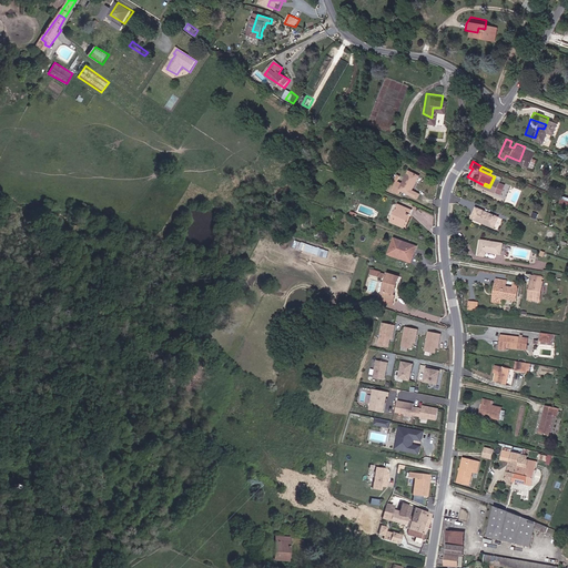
[(421,196),(414,193),(421,179),(412,174),(403,192),(393,186),(391,193),(399,198),(401,196),(418,204),(421,196)]
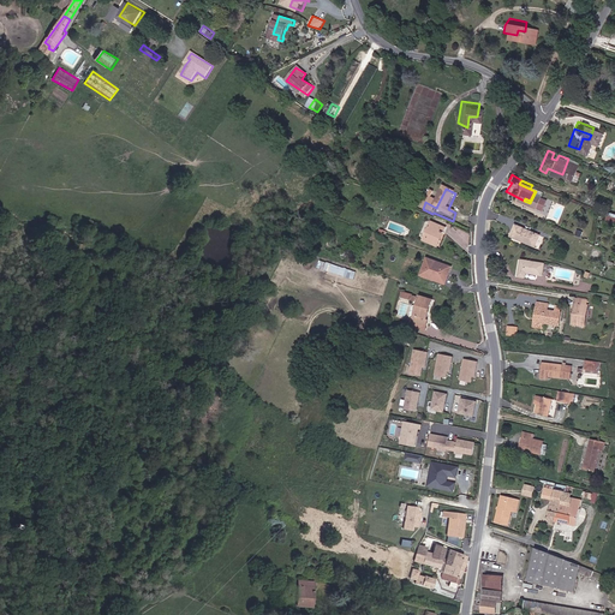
[(524,239),(535,243),(538,233),(513,224),(508,237),(523,242),(524,239)]
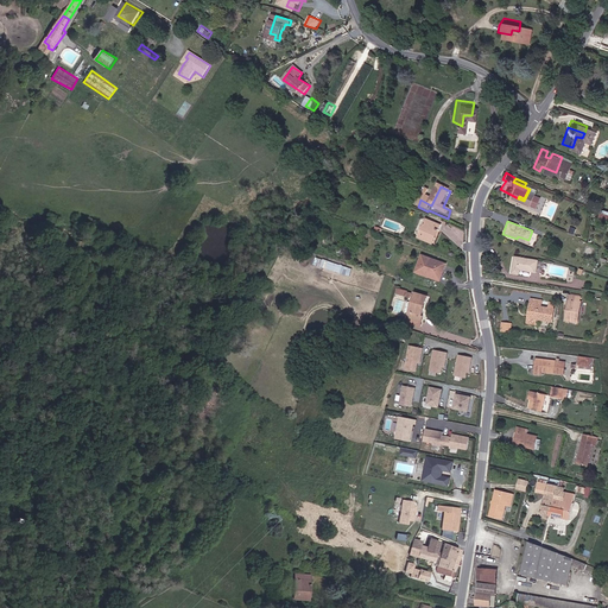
[(437,241),(431,239),(435,232),(441,234),(443,228),(429,222),(422,240),(436,245),(437,241)]
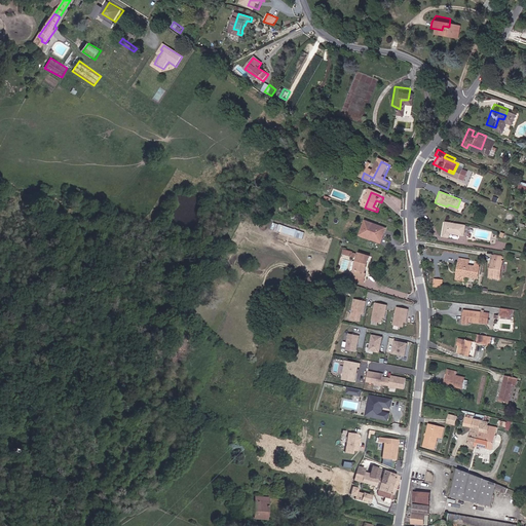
[(273,222),(271,228),(303,238),(305,232),(273,222)]
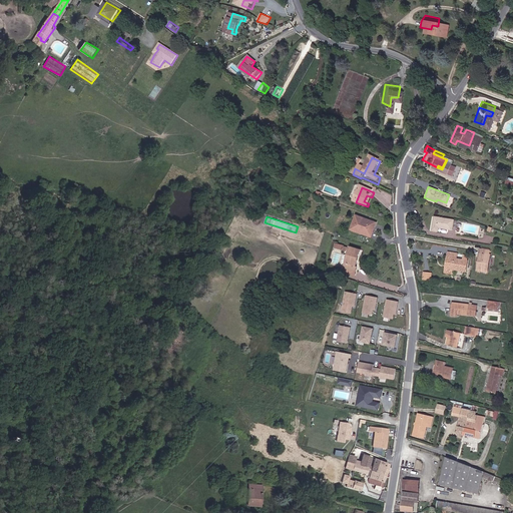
[(440,226),(452,228),(454,219),(435,217),(433,230),(439,231),(440,226)]
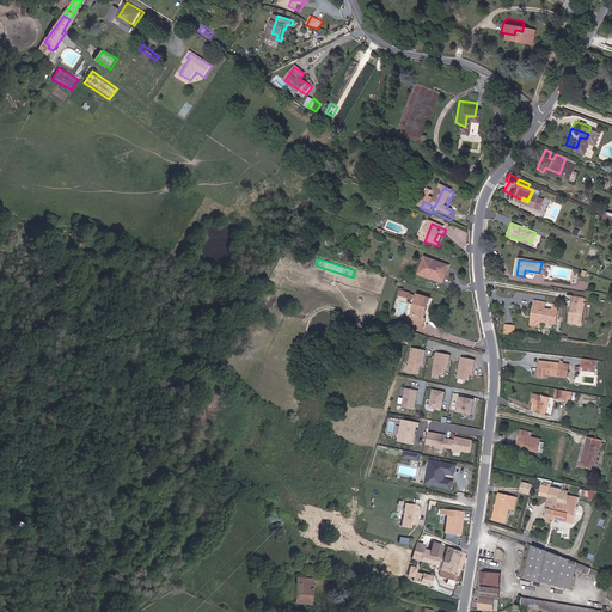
[(446,282),(451,269),(427,261),(421,277),(430,280),(432,276),(446,282)]
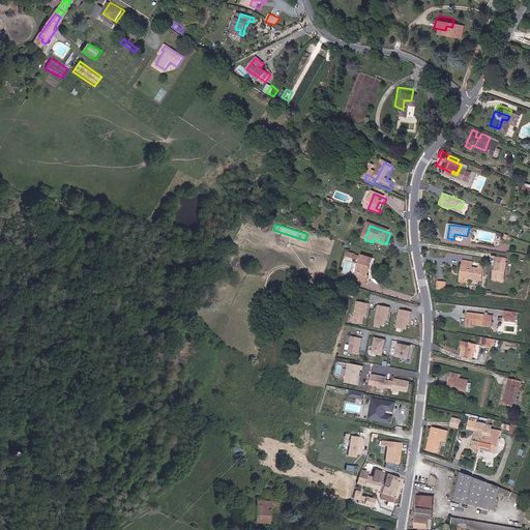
[(374,266),(376,260),(363,257),(360,265),(356,263),(354,271),(357,272),(356,276),(370,281),(371,276),(369,275),(372,266),(374,266)]
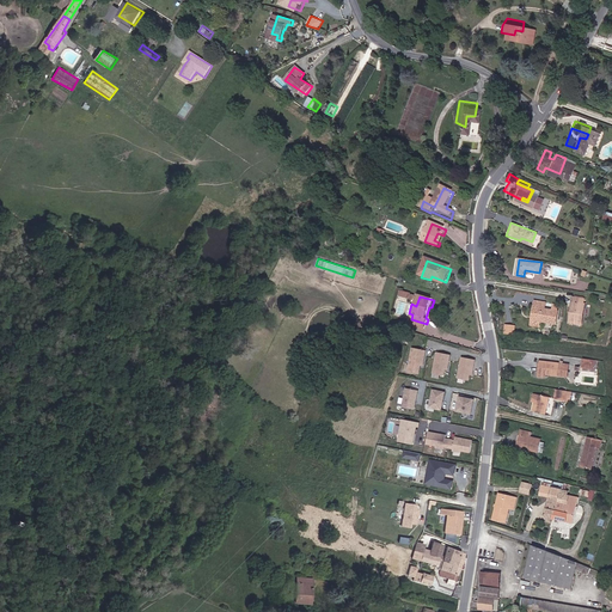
[(570,322),(583,324),(588,304),(586,304),(587,298),(577,297),(575,311),(571,311),(570,322)]
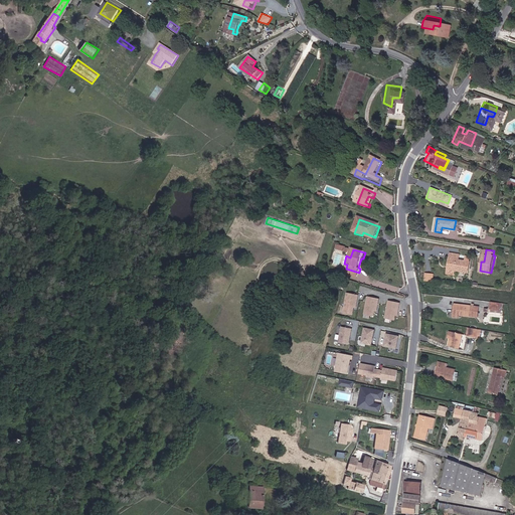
[(458,269),(470,271),(472,260),(462,258),(462,252),(452,250),(450,262),(453,262),(452,265),(458,267),(458,269)]
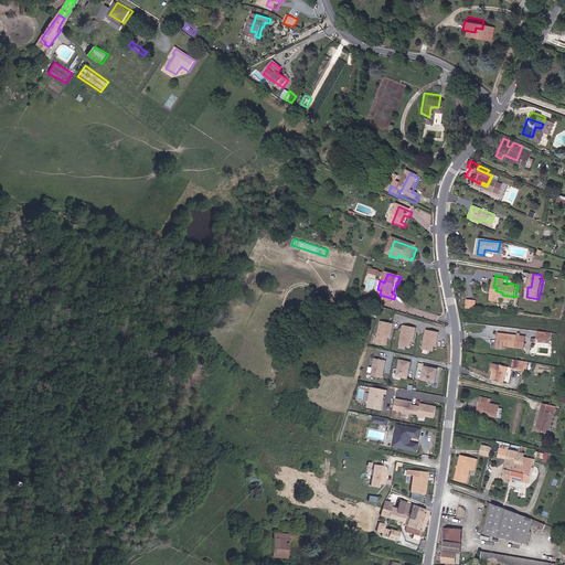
[(491,297),(501,298),(502,295),(502,292),(496,290),(497,287),(493,287),(491,297)]
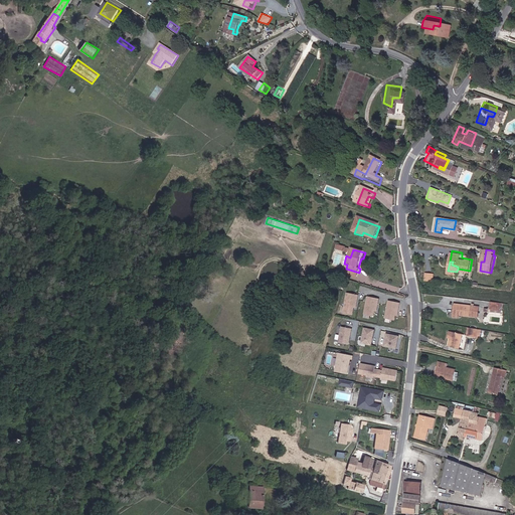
[(359,273),(346,269),(344,274),(357,278),(359,273)]
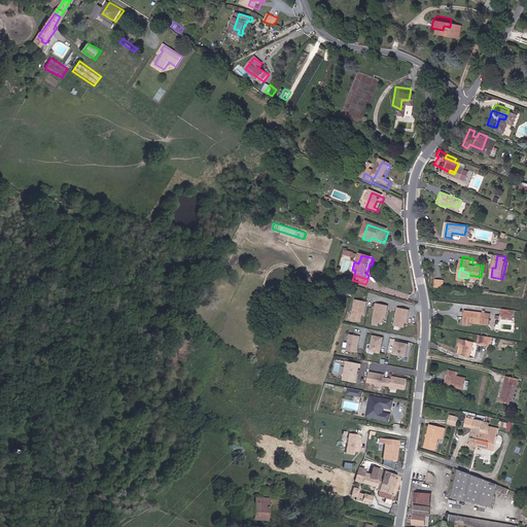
[(435,279),(434,286),(445,287),(445,279),(435,279)]
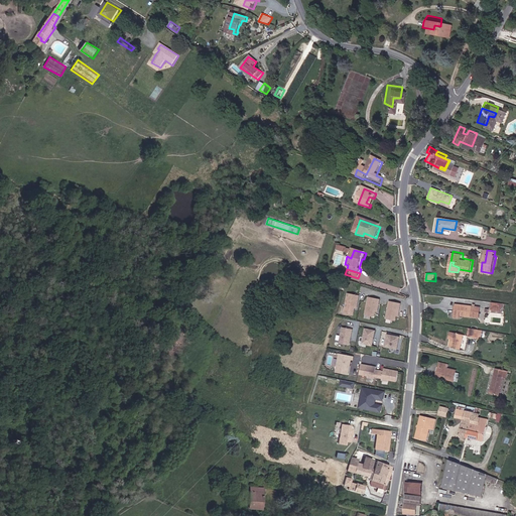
[(344,313),(354,314),(355,307),(358,307),(360,294),(348,293),(347,299),(344,298),(344,304),(345,304),(344,313)]
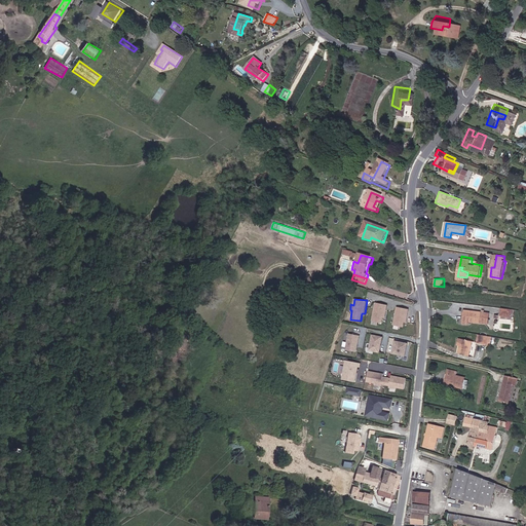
[(382,322),(382,316),(386,317),(387,304),(374,302),(373,321),(382,322)]
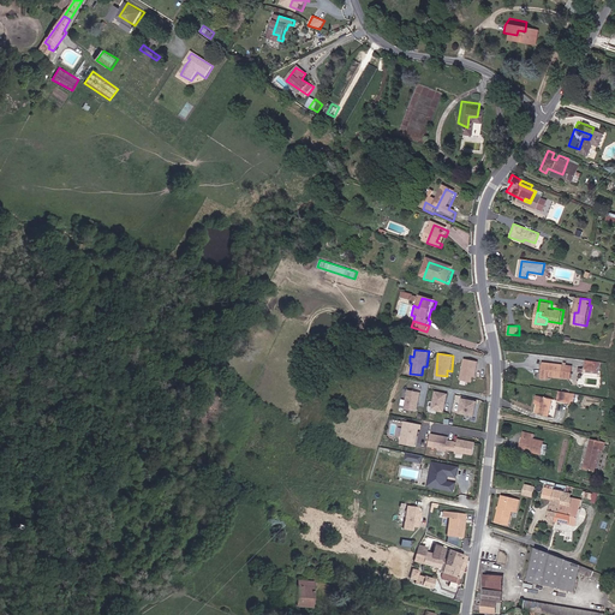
[(460,381),(471,382),(472,375),(476,376),(478,360),(463,358),(460,381)]
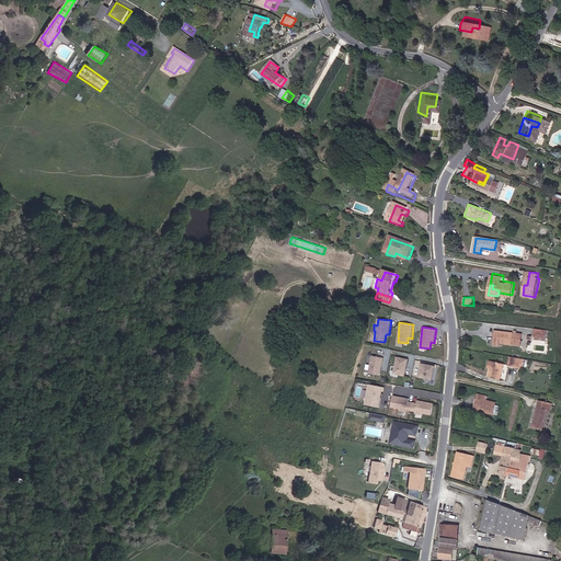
[(530,334),(542,335),(544,328),(531,327),(530,334)]
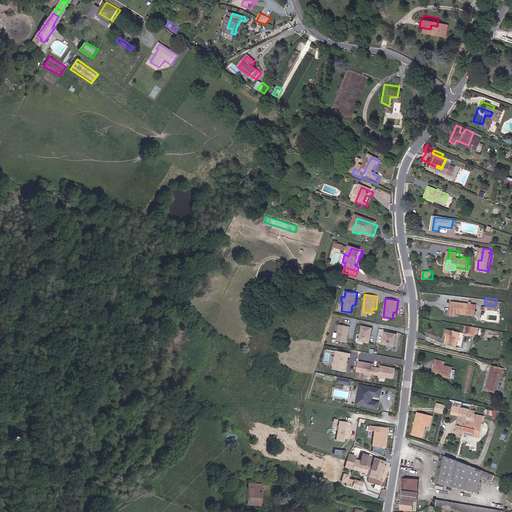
[(448,311),(472,314),(473,304),(450,301),(448,311)]
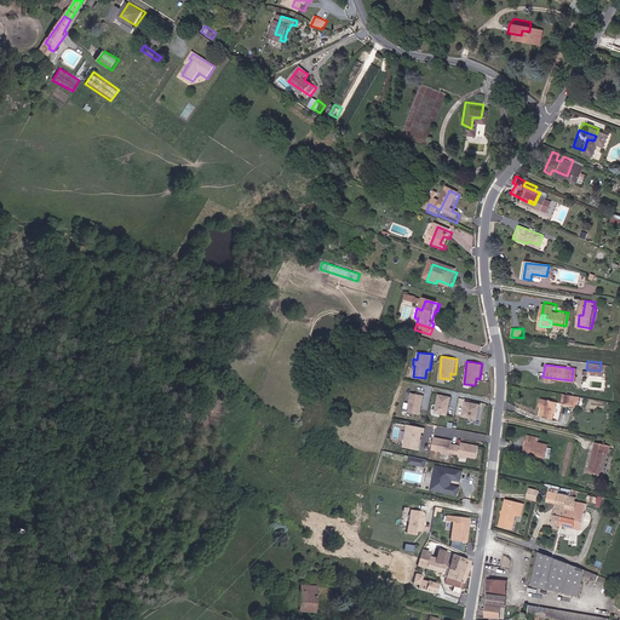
[(407,411),(420,414),(424,395),(412,391),(407,411)]
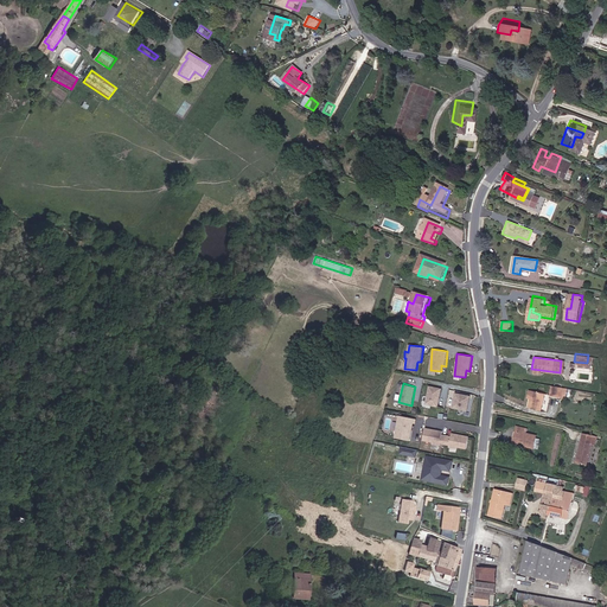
[(428,385),(426,406),(439,407),(441,387),(428,385)]
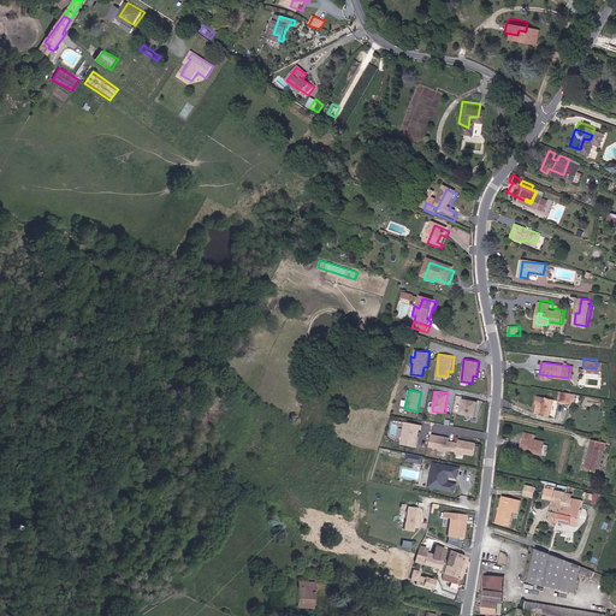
[(558,398),(569,401),(572,392),(560,391),(558,398)]
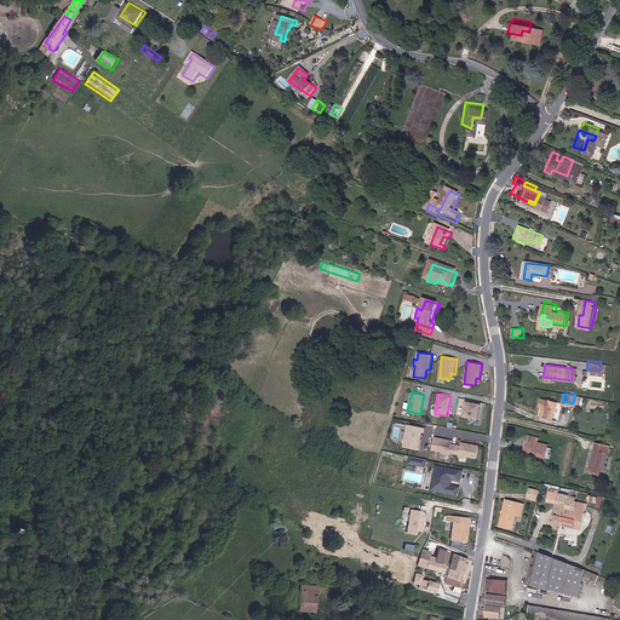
[(538,417),(550,419),(554,401),(547,400),(549,400),(546,399),(546,400),(538,397),(537,406),(540,407),(538,417)]
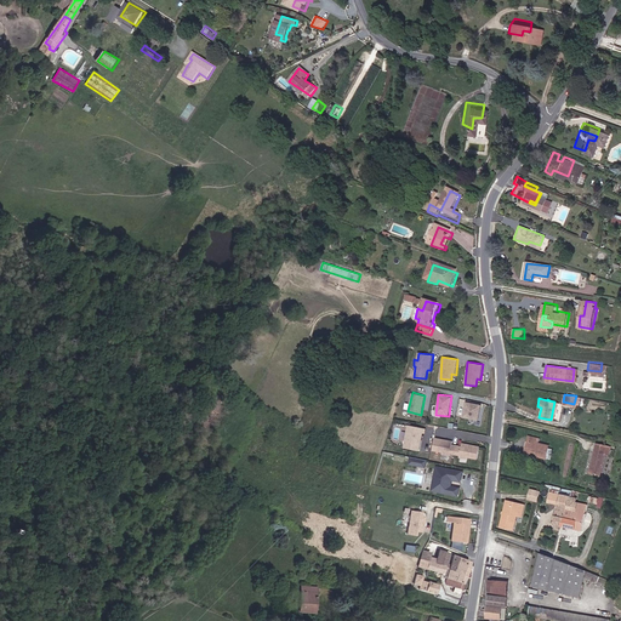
[(457,416),(478,420),(482,404),(461,399),(457,416)]
